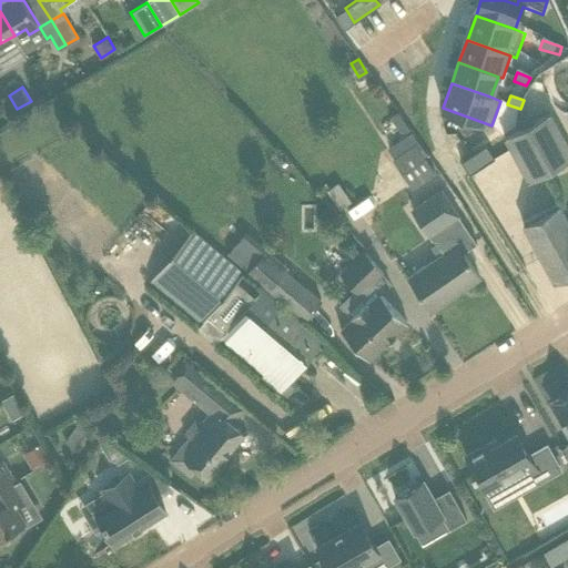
[(504,138),(526,183),(567,160),(567,144),(550,113),(504,138)]
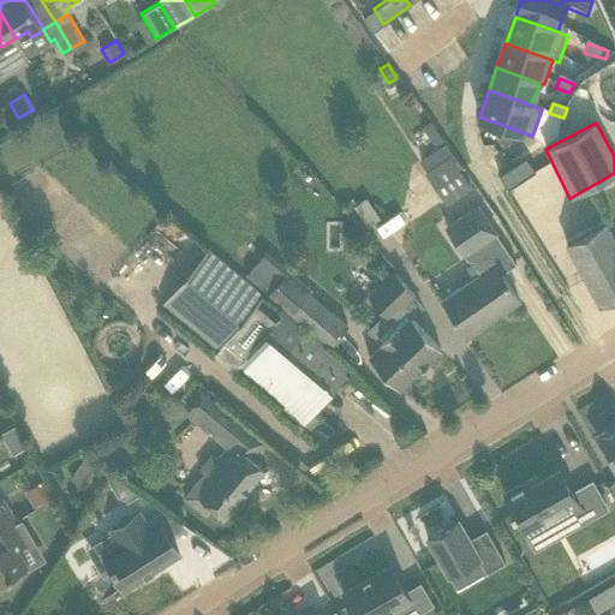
[(425,172),(425,173),(446,203),(446,202),(471,185),(449,155),(425,172)]
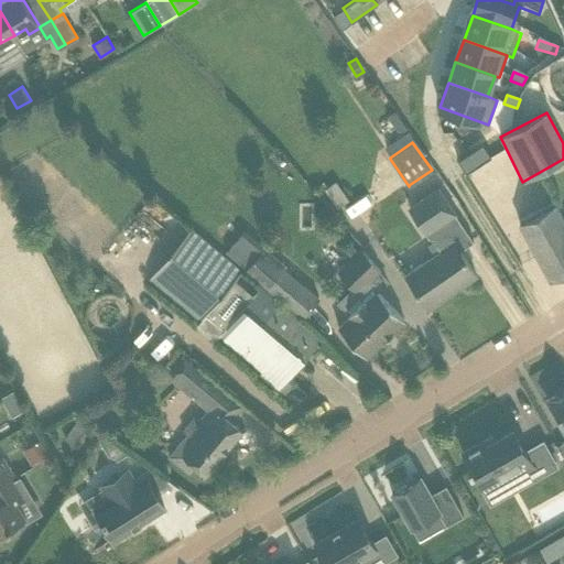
[(325,188),(338,208),(349,201),(336,181),(325,188)]
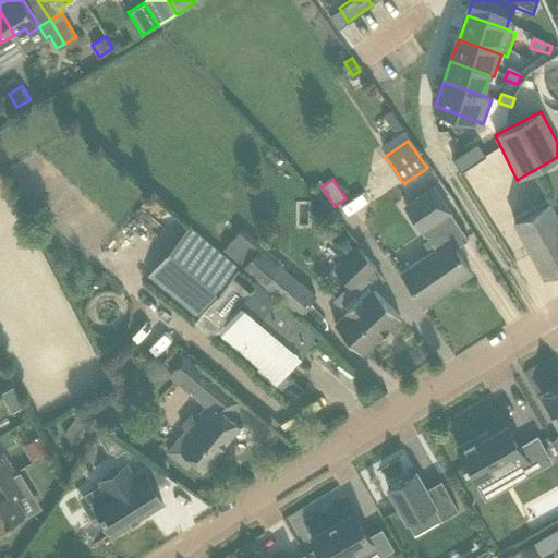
[(434,249),(400,271),(411,288),(424,305),(471,273),(459,255),(439,227),(453,217),(432,186),(404,205),(434,249)]
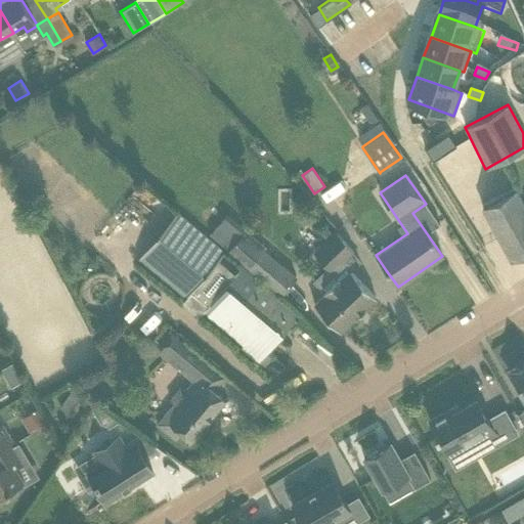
[(499,198),(482,207),(511,261),(523,253),(523,205),(515,188),(499,198)]
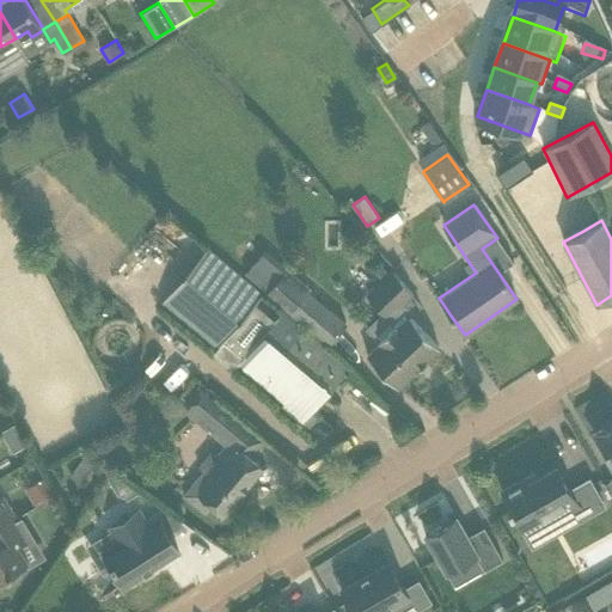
[(163,301),(218,347),(240,366),(242,365),(285,402),(281,407),(301,423),(312,410),(307,405),(325,385),(329,389),(348,367),(262,294),(208,248),(163,301)]
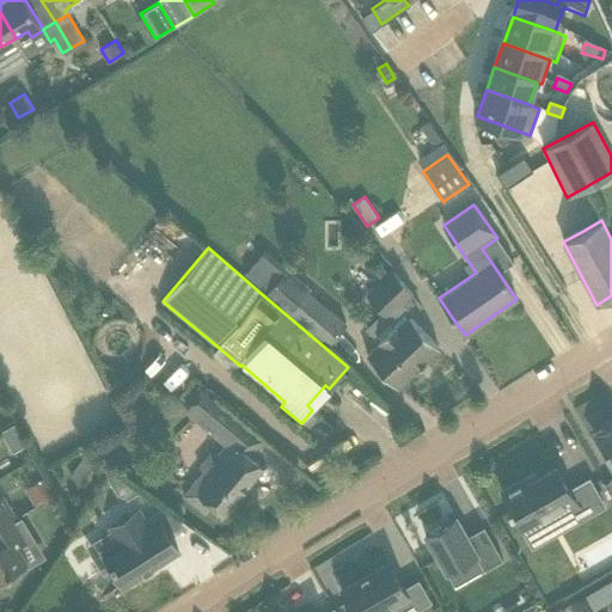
[(245,271),(268,291),(267,292),(289,311),(328,343),(344,323),(308,292),(311,288),(265,249),(245,271)]
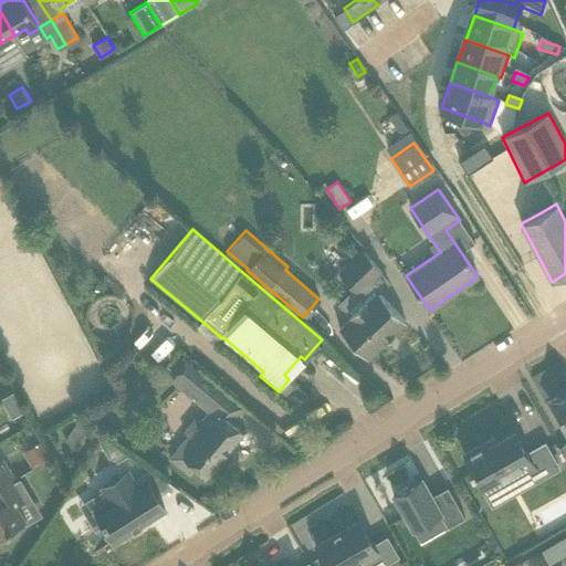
[(353,317),(341,329),(368,358),(385,342),(386,343),(396,334),(395,333),(407,322),(379,293),(378,294),(369,284),(383,272),(364,253),(362,254),(353,244),(345,252),(355,261),(342,274),(367,301),(350,315),(353,317)]
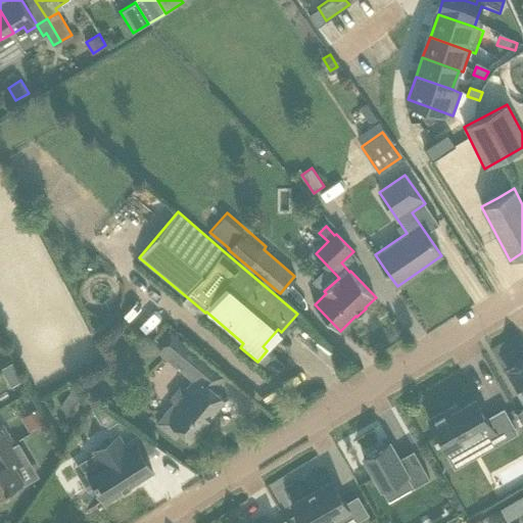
[(174,360),(184,347),(168,333),(157,346),(174,360)]
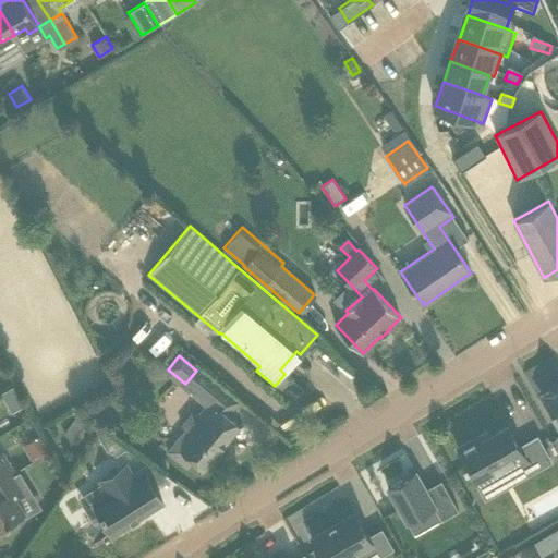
[(557,386),(541,396),(557,427),(557,386)]
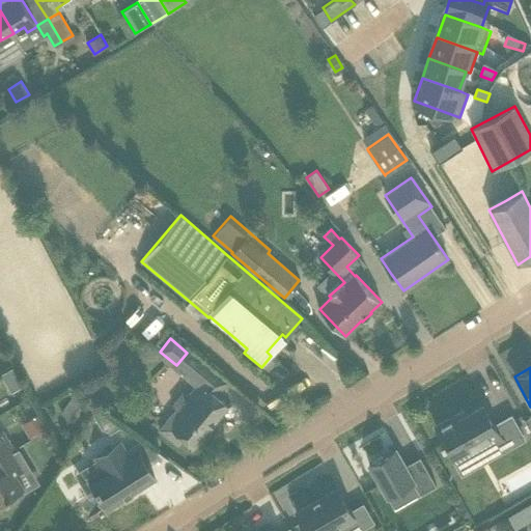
[(228,406),(217,396),(200,382),(192,391),(188,396),(184,393),(173,406),(177,410),(160,430),(178,446),(184,440),(193,447),(228,406)]
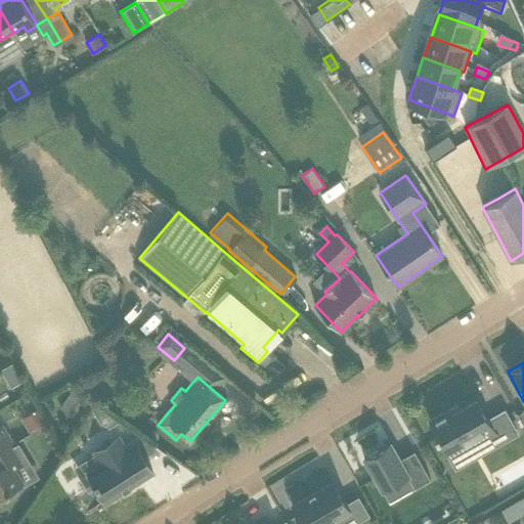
[(75,386),(60,407),(73,417),(88,395),(75,386)]
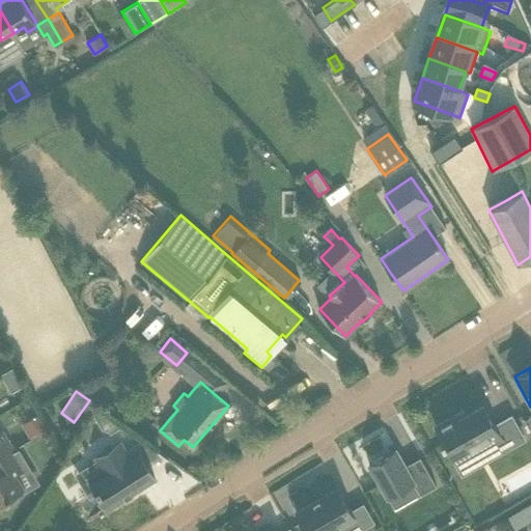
[(523,439),(510,417),(494,426),(482,404),(457,419),(454,414),(435,425),(442,439),(440,440),(443,445),(445,444),(453,458),(491,437),(499,452),(523,439)]
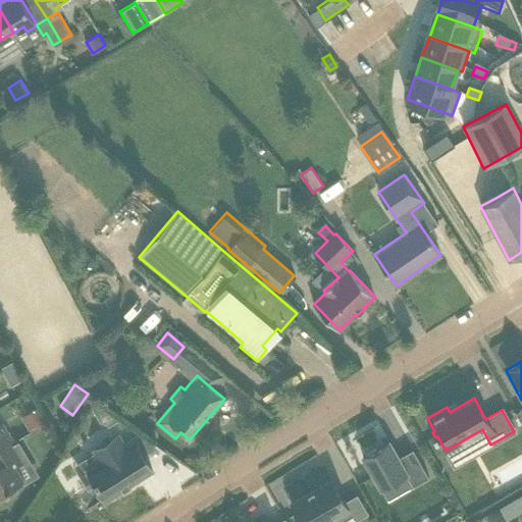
[(119,418),(95,400),(91,407),(104,428),(119,418)]
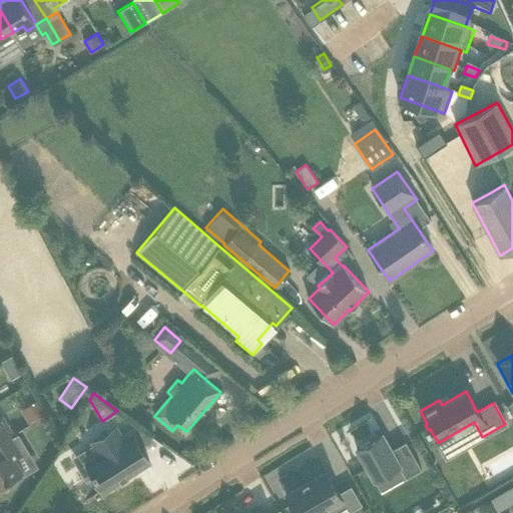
[(25,421),(42,414),(36,399),(19,406),(25,421)]
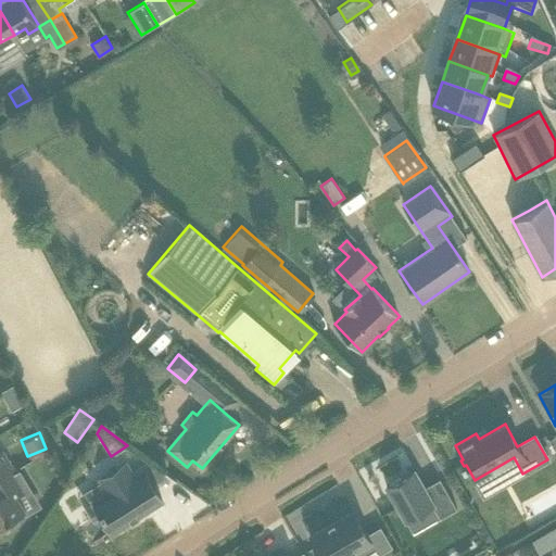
[(0,478),(14,470),(2,450),(0,451),(0,478)]
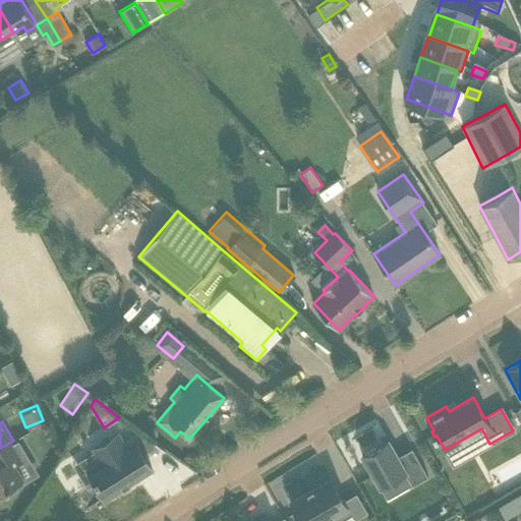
[(100,463),(88,470),(105,499),(117,490),(150,470),(132,443),(123,448),(115,435),(92,449),(100,463)]
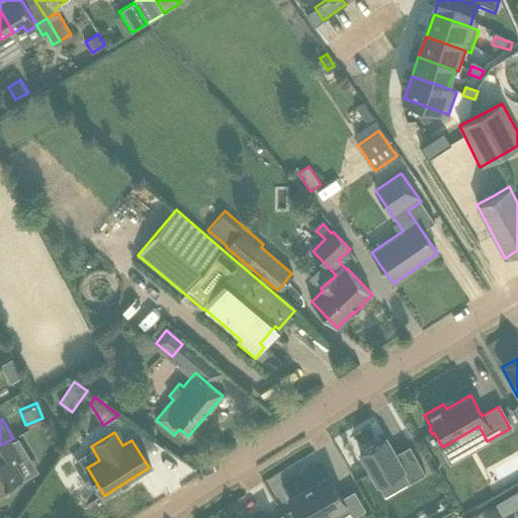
[(384,436),(358,451),(376,484),(402,468),(408,479),(423,469),(409,444),(394,452),(384,436)]
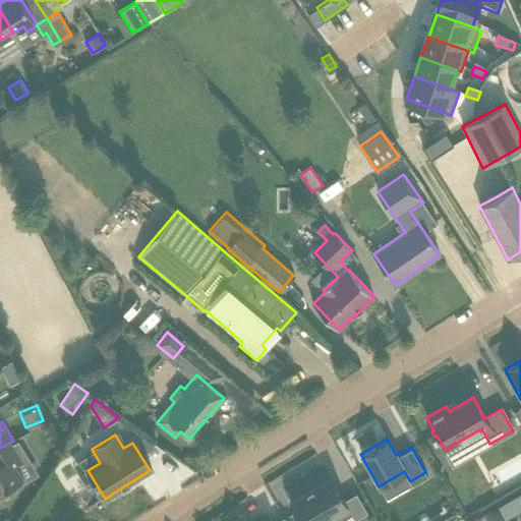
[(13,441),(0,448),(0,500),(13,493),(9,486),(23,477),(16,465),(25,460),(13,441)]
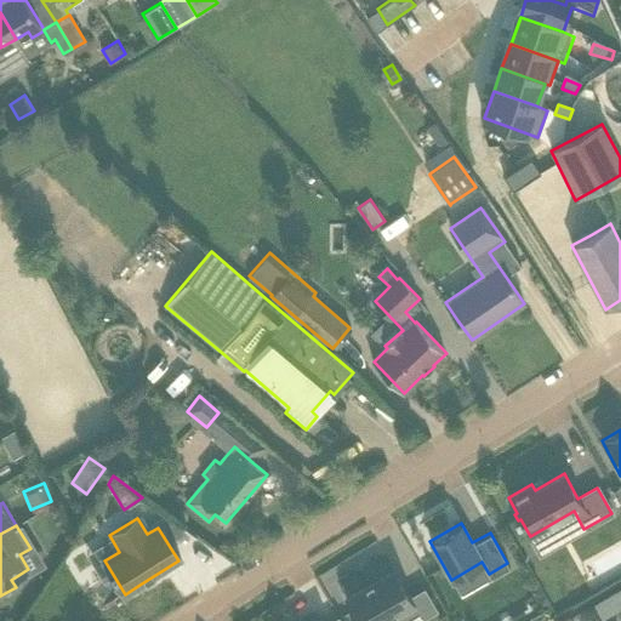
[(346,599),(358,620),(385,620),(414,604),(421,617),(437,609),(425,587),(409,597),(393,571),(346,599)]
